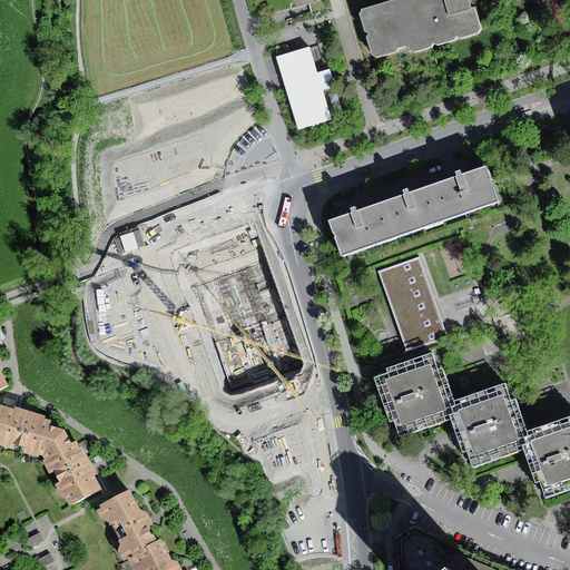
[(392,0),(362,9),(360,13),(365,31),(369,33),(366,38),(372,55),(376,58),(399,52),(397,49),(409,46),(410,51),(414,53),(432,47),(434,43),(439,46),(454,40),(457,36),(461,38),(478,33),(481,29),(474,7),(472,8),(469,0),(392,0)]
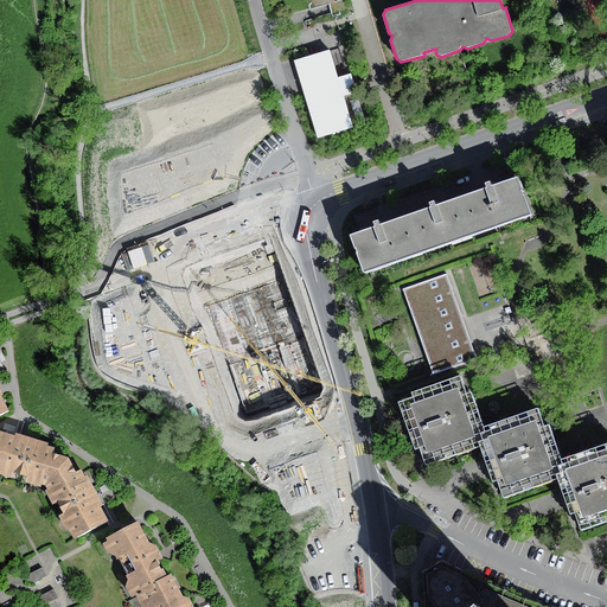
[(332,50),(296,61),(319,138),(356,127),(332,50)]
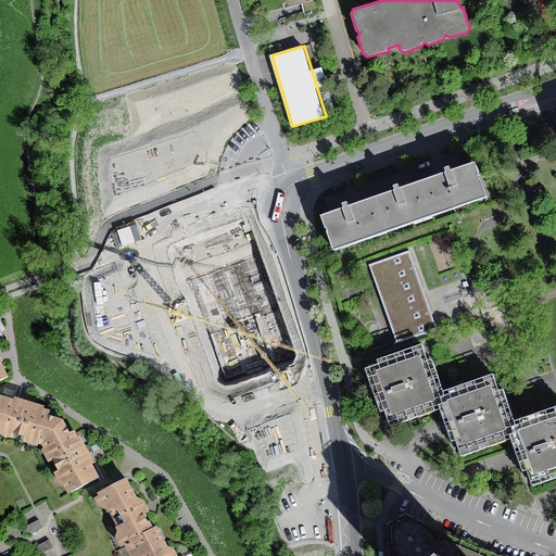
[(424,180),(437,215),(488,197),(481,179),(479,180),(477,174),(479,174),(475,162),(451,171),(450,166),(447,167),(444,168),(446,172),(424,180)]
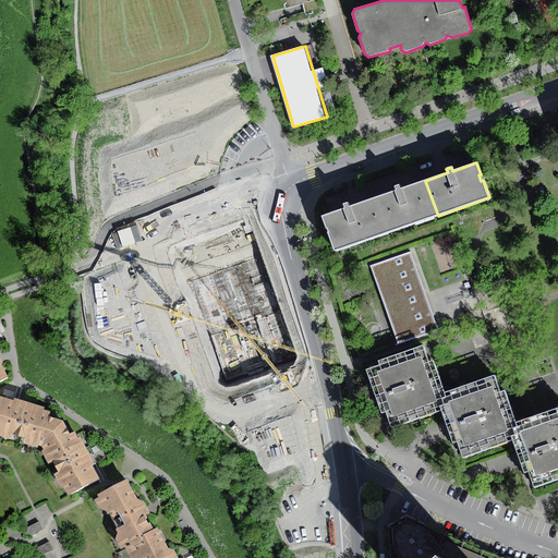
[(374,198),(386,233),(438,216),(425,181),(401,189),(400,184),(398,185),(395,186),(396,190),(374,198)]
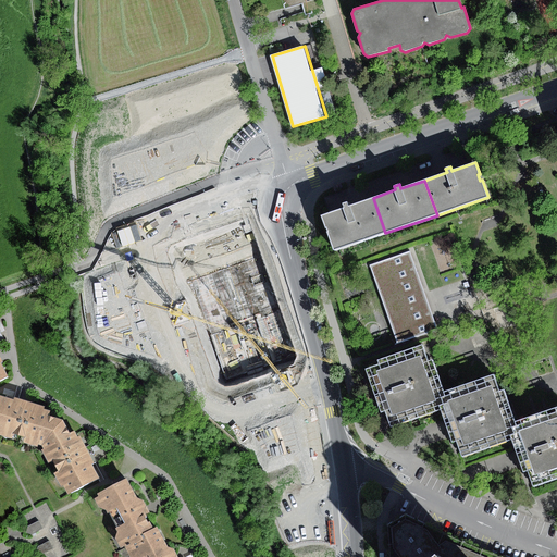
[(385,233),(373,198),(349,206),(348,202),(346,203),(344,203),(345,208),(322,217),(325,227),(327,226),(330,232),(329,233),(334,249),(336,250),(385,233)]
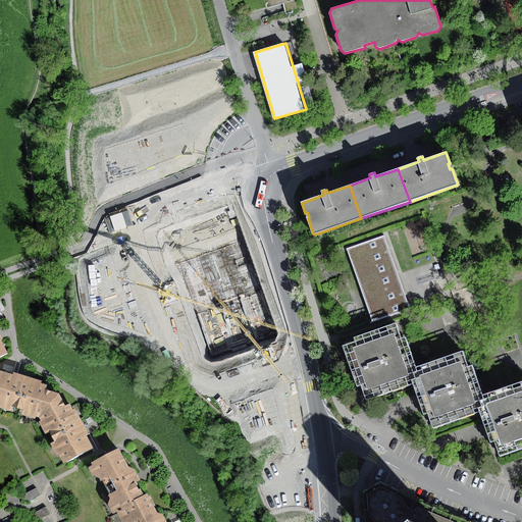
[(207,220),(188,225),(195,249),(213,244),(207,220)]
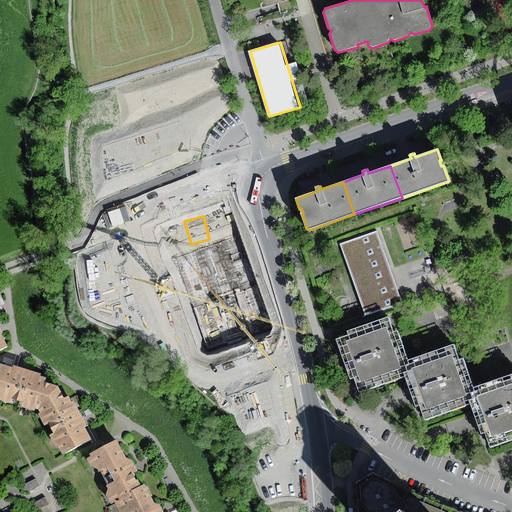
[(377,232),(341,244),(365,316),(401,304),(377,232)]
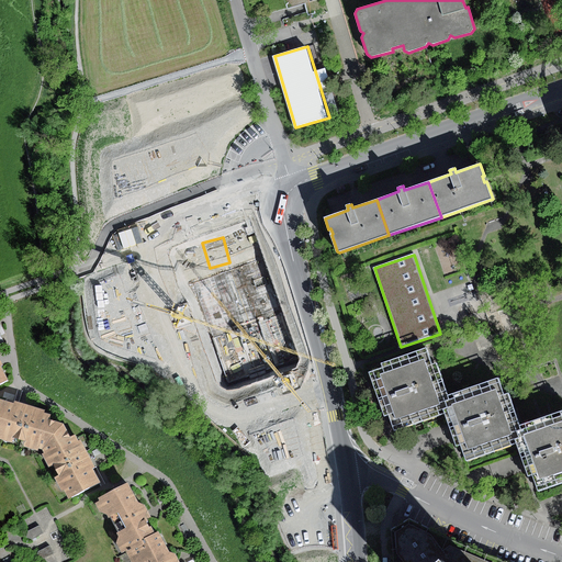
[(449,400),(448,396),(436,363),(431,366),(425,349),(383,364),(384,367),(368,373),(384,417),(389,416),(390,420),(394,433),(445,414),(444,409),(447,408),(445,401),(449,400)]
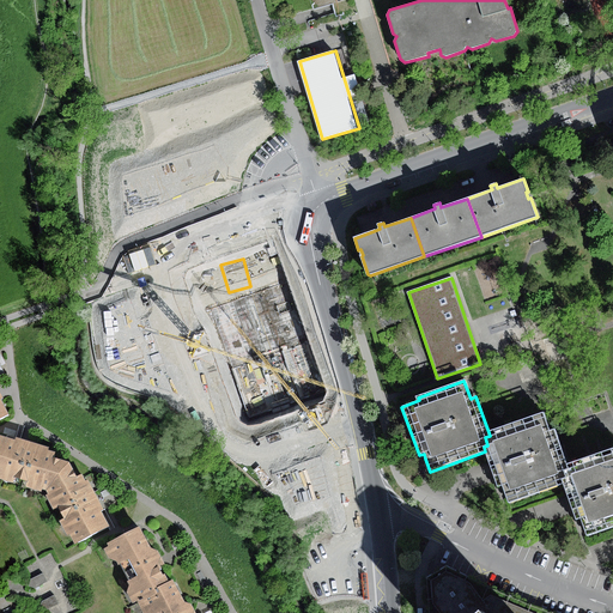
[(569,468),(568,465),(556,430),(550,431),(544,413),(489,432),(490,436),(485,437),(487,445),(484,447),(485,451),(493,473),(498,487),(503,486),(509,503),(563,484),(562,479),(566,478),(564,471),(569,468)]
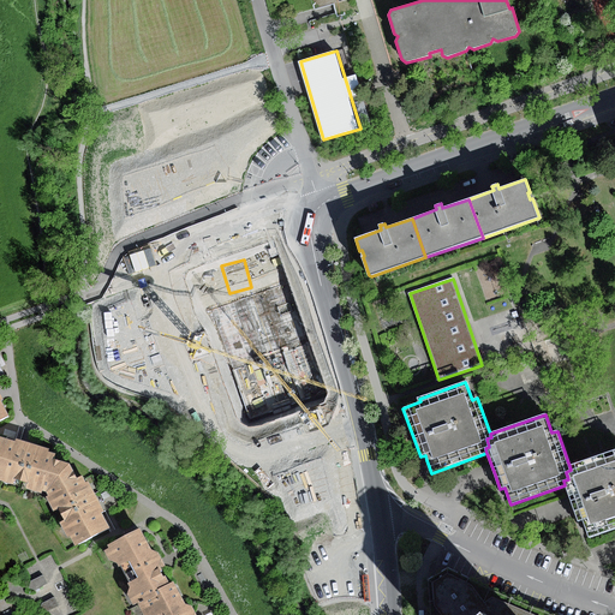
[(16,441),(0,436),(0,479),(13,484),(15,479),(28,483),(25,489),(42,494),(43,491),(47,493),(70,465),(53,459),(54,454),(48,453),(49,448),(27,441),(17,439),(16,441)]
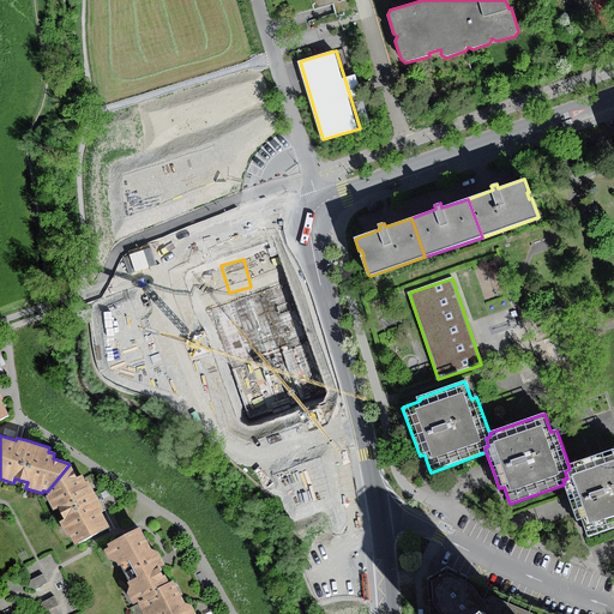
[(613,450),(569,465),(570,469),(565,471),(567,479),(563,480),(564,485),(572,507),(577,522),(583,521),(589,537),(613,528),(613,450)]
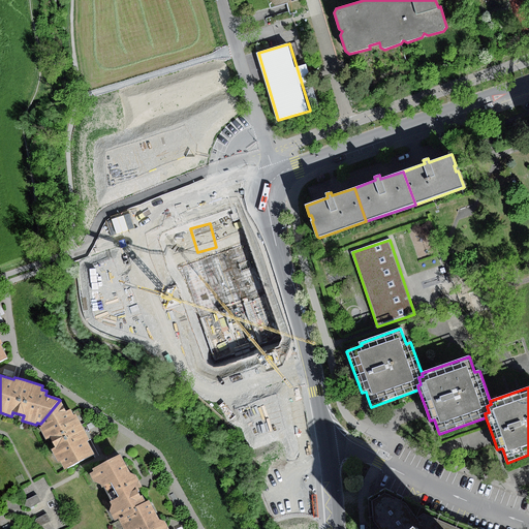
[(66,410),(60,400),(40,424),(42,427),(40,428),(47,439),(51,437),(57,447),(52,449),(58,462),(60,461),(65,471),(96,455),(90,442),(92,441),(88,433),(78,412),(74,414),(71,408),(66,410)]
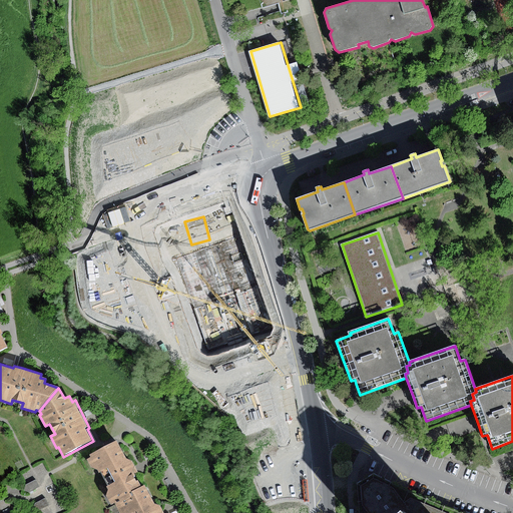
[(117,441),(90,455),(91,457),(87,459),(91,467),(97,470),(99,473),(102,471),(109,485),(107,486),(108,490),(106,496),(111,505),(115,503),(142,489),(132,471),(134,466),(132,461),(126,459),(117,441)]
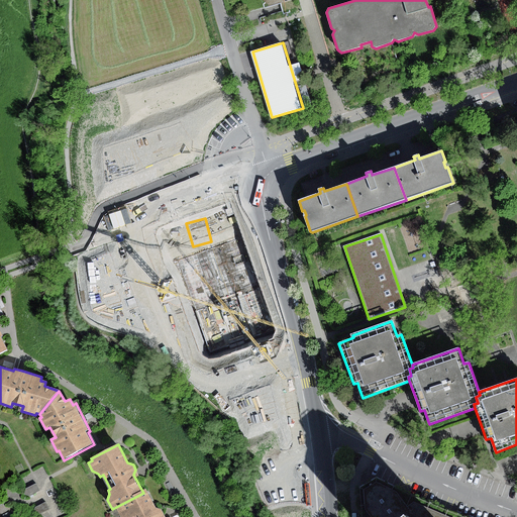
[(463,516),(424,501),(377,478),(360,488),(362,516),(463,516)]
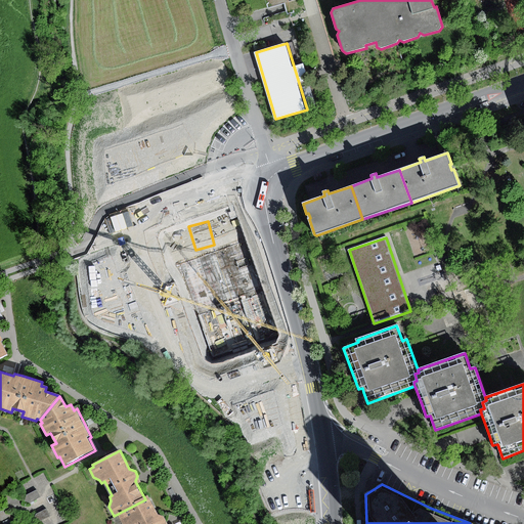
[(40,497),(36,490),(27,495),(25,500),(30,503),(40,497)]
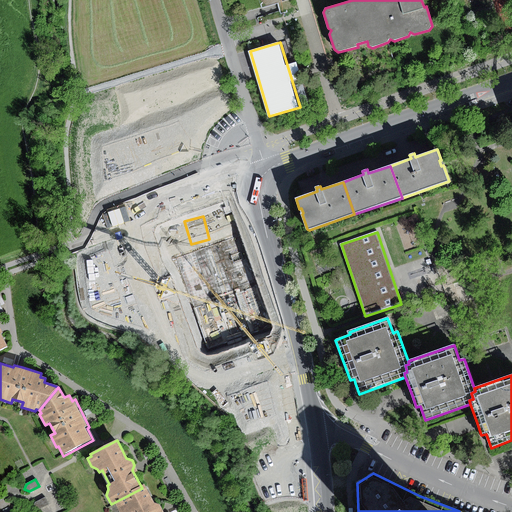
[(146,486),(142,488),(115,502),(120,511),(161,511),(163,509),(160,504),(154,503),(146,486)]
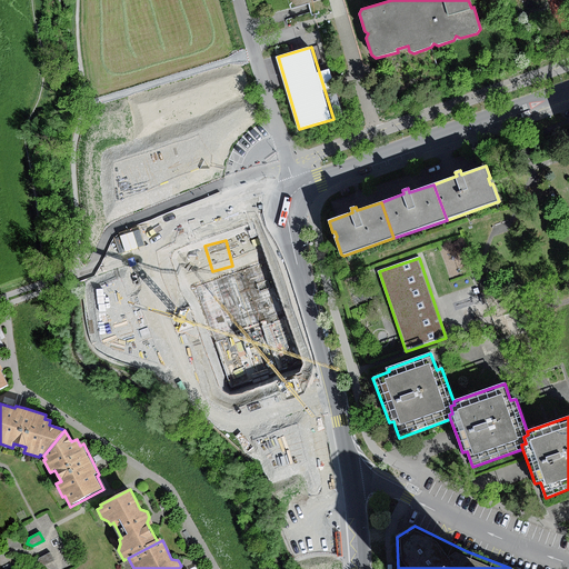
[(50,552),(39,558),(37,563),(42,567),(55,560),(50,552)]
